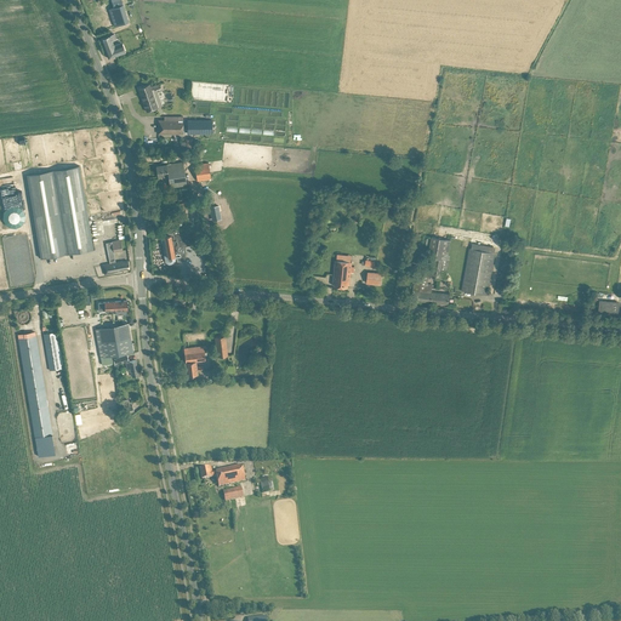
[(121,0),(119,0),(118,0),(112,3),(114,7),(109,9),(115,26),(129,22),(121,0)]
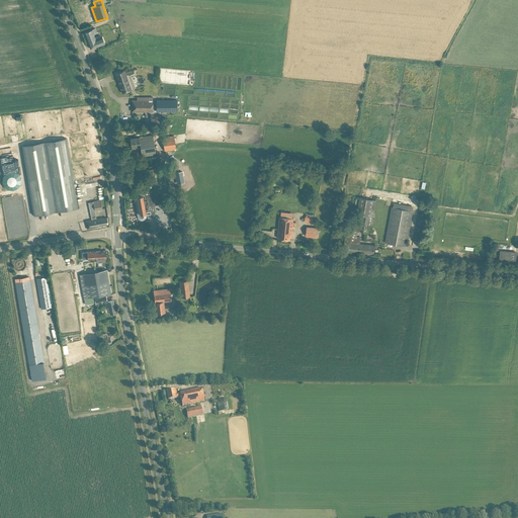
[(84,32),(91,49),(105,44),(102,35),(96,37),(94,32),(99,31),(97,27),(84,32)]
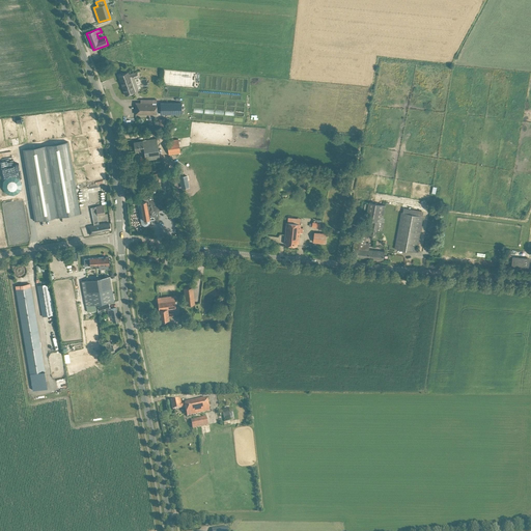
[(165,71),(164,84),(194,86),(195,73),(165,71)]
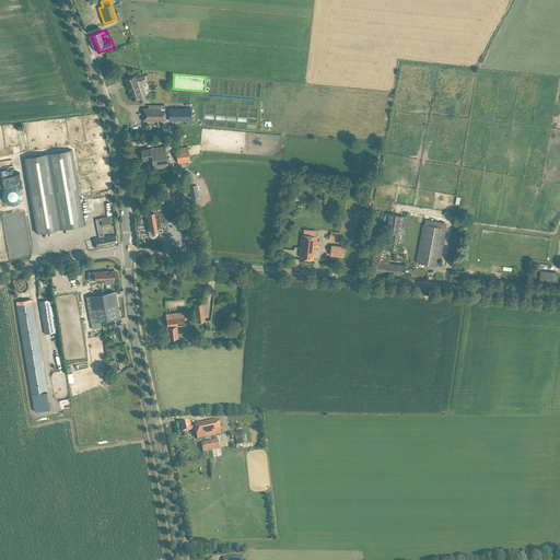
[(136,78),(135,76),(125,79),(132,101),(137,98),(142,96),(137,81),(139,80),(139,81),(146,79),(143,76),(136,78)]
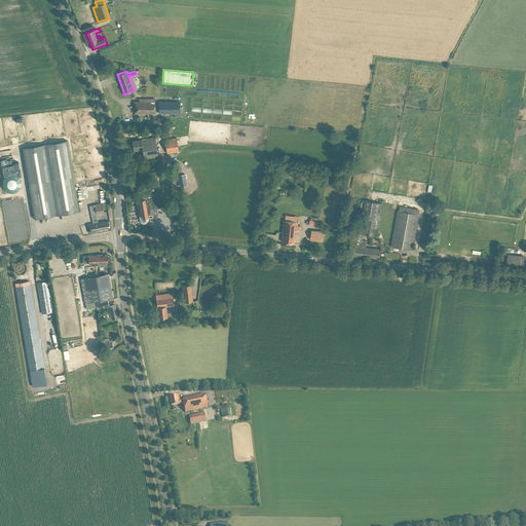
[(134,113),(139,113),(155,113),(155,99),(139,99),(139,102),(134,102),(134,113)]
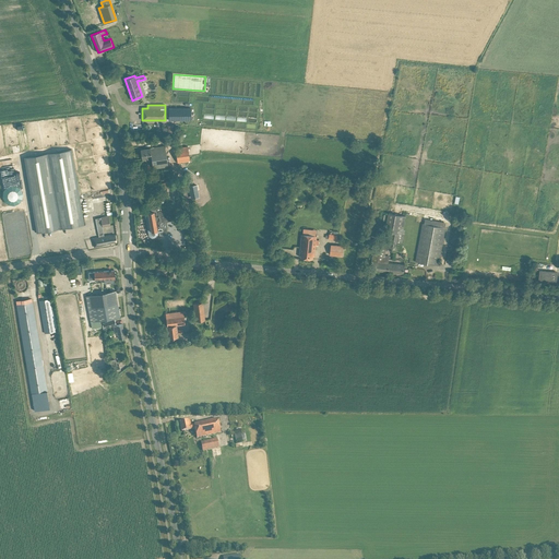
[(168,108),(168,120),(191,120),(191,108),(168,108)]
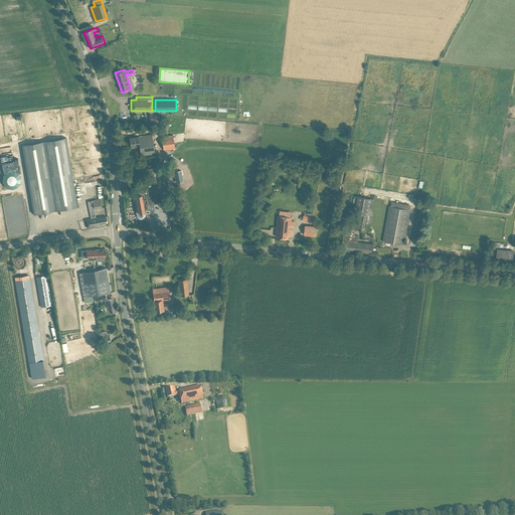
[(152,134),(135,137),(130,138),(131,146),(140,145),(141,155),(146,155),(155,153),(152,134)]
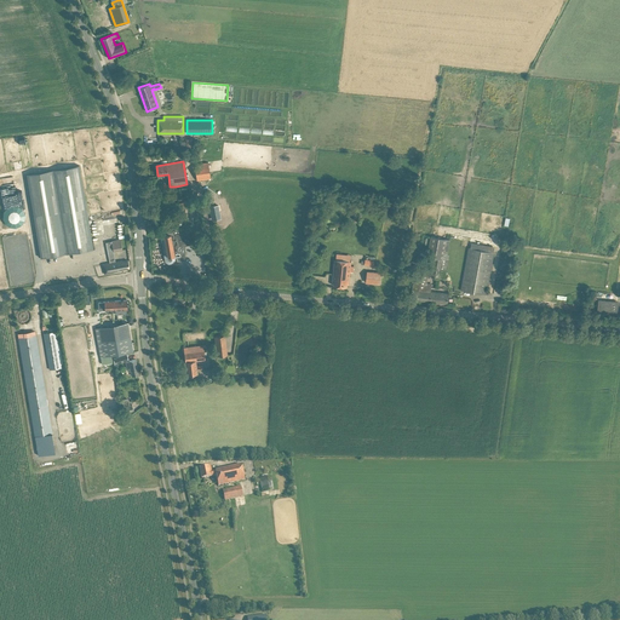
[(208,162),(199,164),(194,165),(196,181),(211,178),(208,162)]
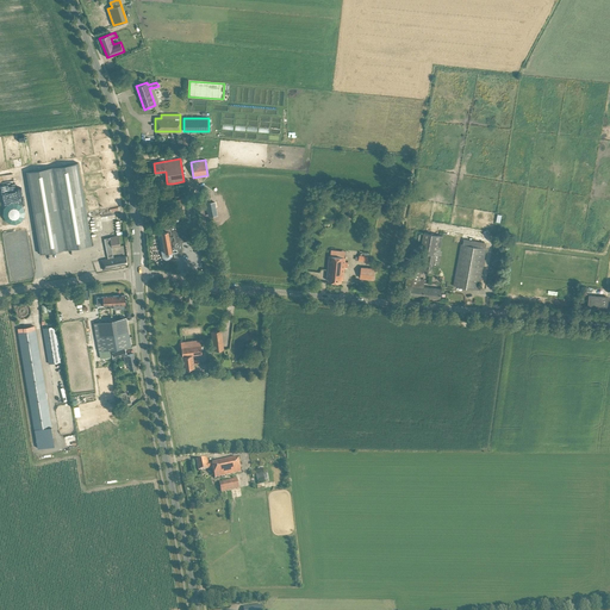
[(78,162),(26,172),(41,254),(92,244),(78,162)]
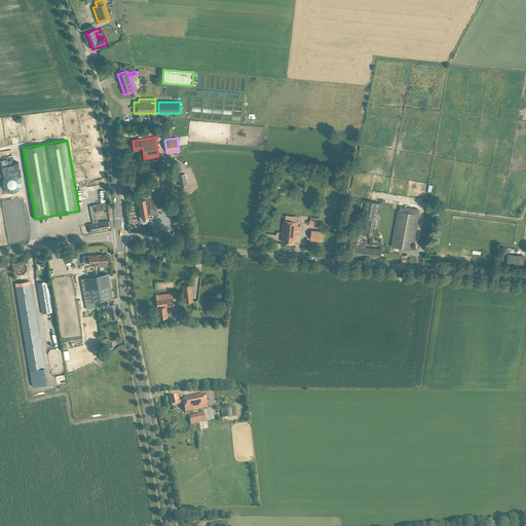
[(167,174),(167,172),(166,168),(152,173),(153,178),(167,174)]
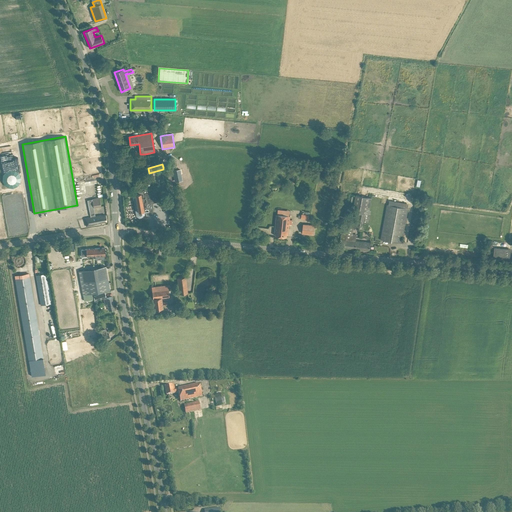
[(5,184),(7,186),(10,187),(13,187),(16,186),(18,184),(20,182),(20,179),(20,175),(18,172),(16,170),(13,169),(10,169),(7,170),(5,172),(3,175),(3,178),(3,181),(5,184)]
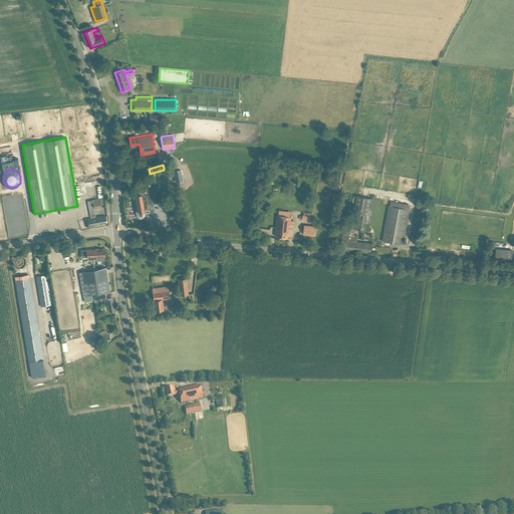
[(174,171),(176,182),(183,180),(181,170),(174,171)]
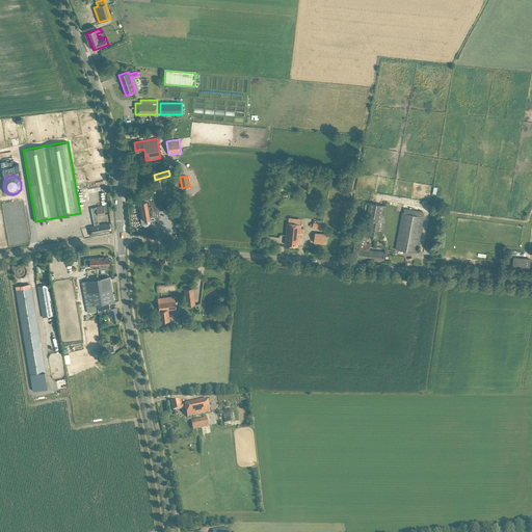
[(159,210),(164,209),(162,198),(160,198),(159,198),(156,200),(156,198),(154,198),(154,196),(150,196),(140,198),(141,203),(138,203),(141,222),(142,222),(142,223),(142,224),(143,225),(144,225),(145,225),(147,225),(148,225),(149,224),(150,224),(150,223),(150,222),(150,221),(152,220),(152,223),(158,223),(159,218),(158,217),(159,210)]
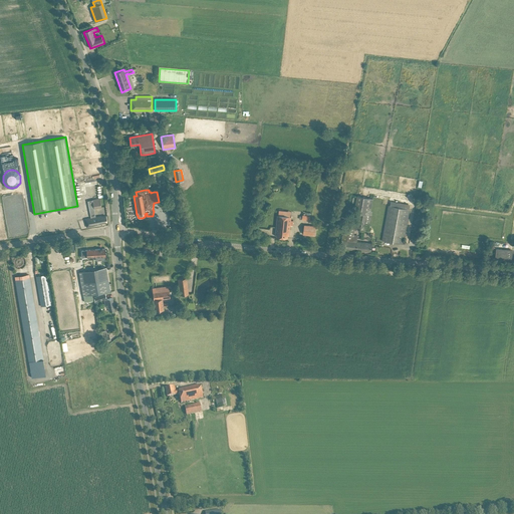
[(354,213),(356,213),(357,209),(370,211),(372,199),(357,196),(357,198),(355,204),(354,213)]
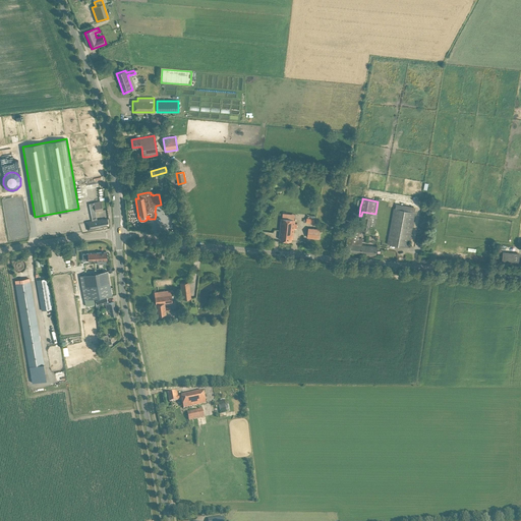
[(102,200),(94,203),(96,212),(103,210),(102,200)]
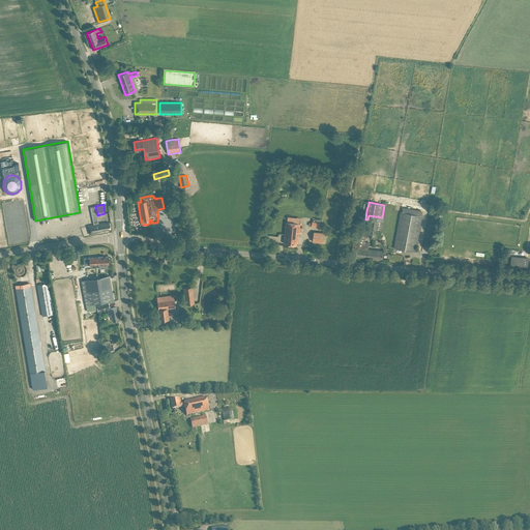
[(401,211),(395,243),(394,248),(416,252),(422,215),(401,211)]
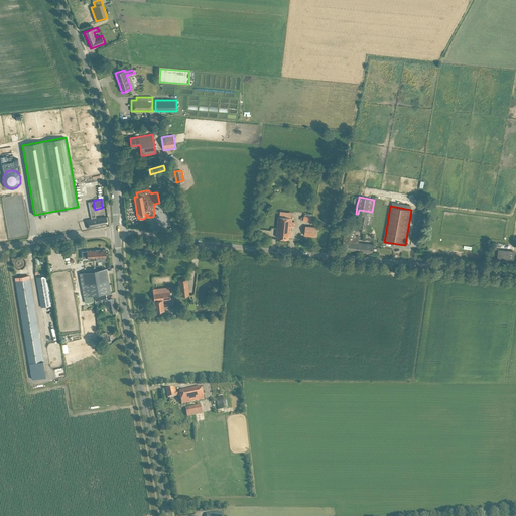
[(358,214),(356,229),(357,230),(373,233),(373,228),(371,227),(374,212),(372,212),(359,210),(358,214)]
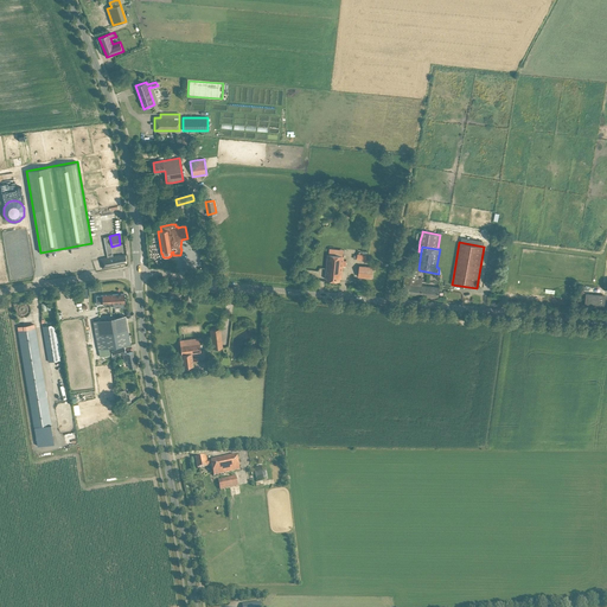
[(328,254),(326,270),(326,276),(327,276),(327,280),(340,281),(340,278),(342,278),(343,266),(346,267),(346,261),(344,260),(344,256),(328,254)]
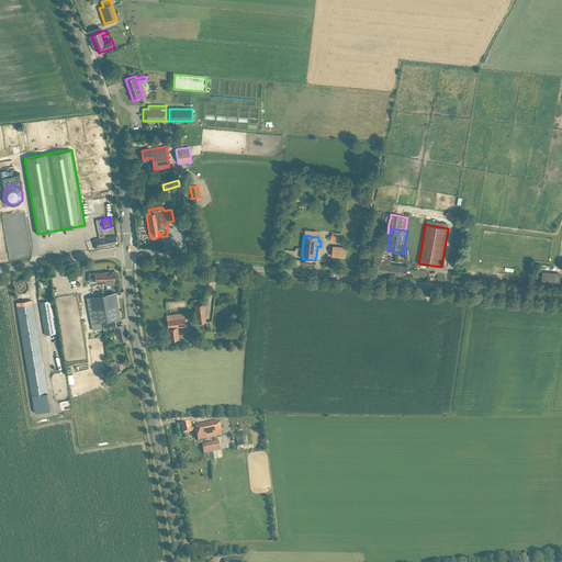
[(111,237),(111,236),(93,239),(94,248),(103,247),(102,246),(111,245),(111,244),(117,243),(115,236),(111,237)]
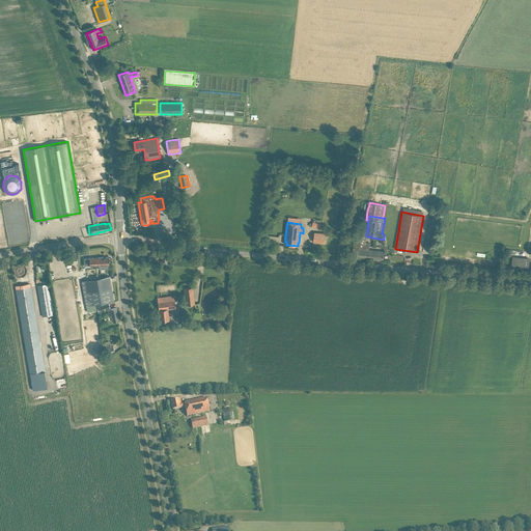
[(314,232),(314,239),(319,239),(319,242),(318,242),(325,243),(326,233),(314,232)]
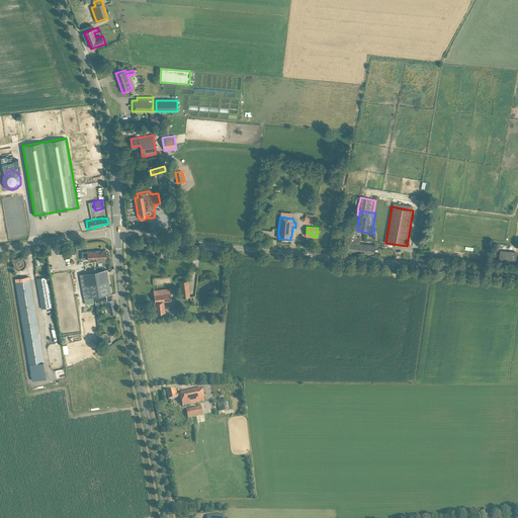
[(344,245),(343,250),(359,252),(374,253),(375,245),(369,245),(364,244),(360,244),(360,237),(357,237),(358,231),(357,230),(347,229),(344,242),(344,245)]
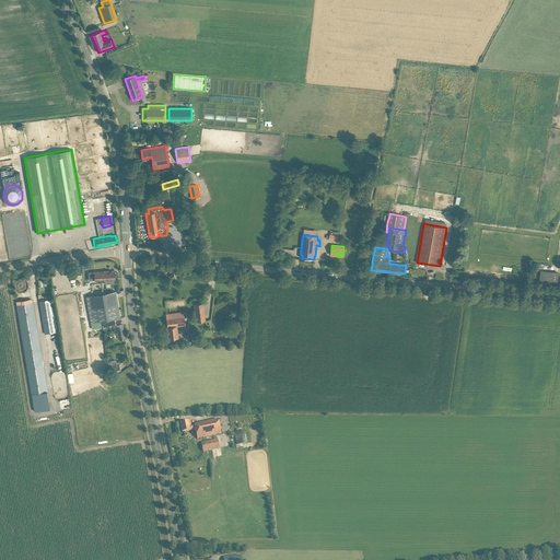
[(115,271),(89,272),(89,280),(94,280),(104,279),(104,283),(111,283),(111,279),(115,279),(115,271)]
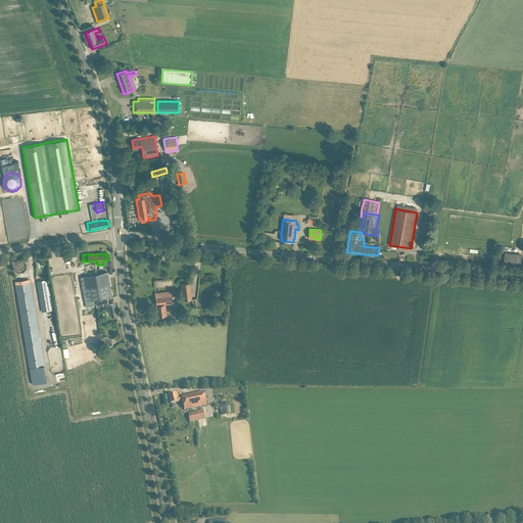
[(505,264),(520,265),(521,255),(506,253),(505,264)]
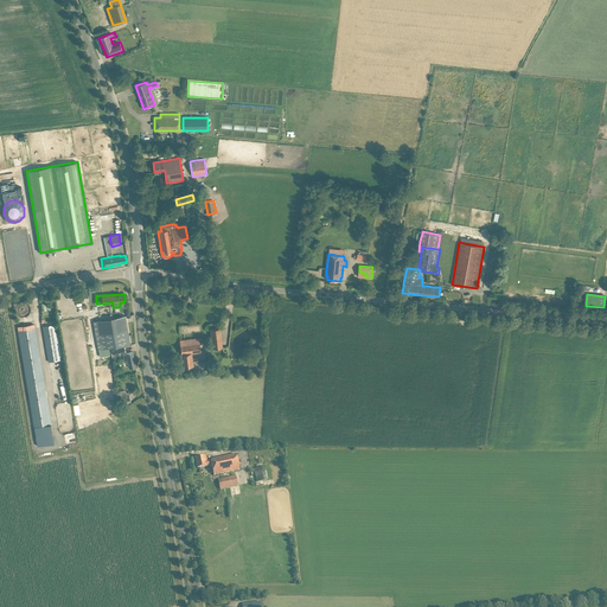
[(97,320),(94,321),(100,355),(100,357),(110,355),(109,347),(125,345),(131,344),(126,315),(120,317),(97,320)]
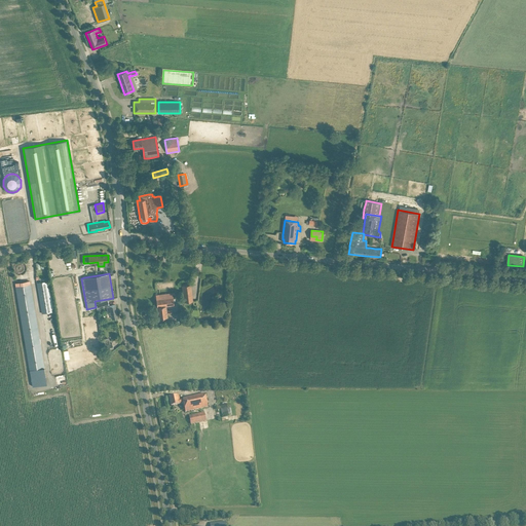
[(44,368),(31,287),(30,282),(25,282),(26,285),(15,287),(30,370),(44,368)]
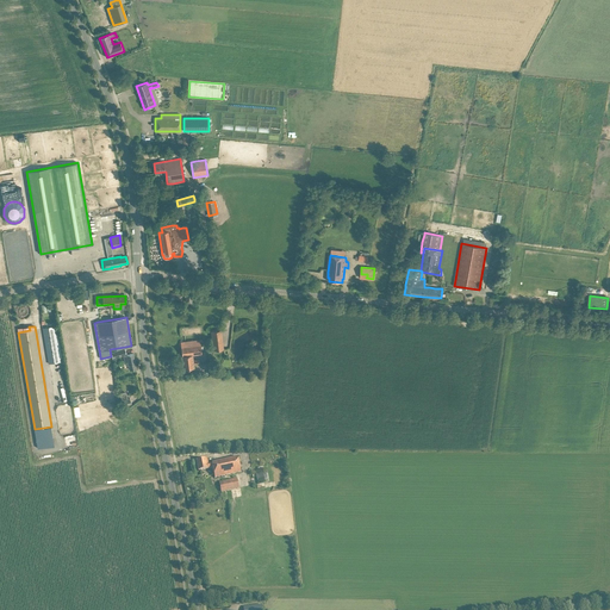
[(61,361),(56,332),(55,327),(43,328),(49,363),(61,361)]
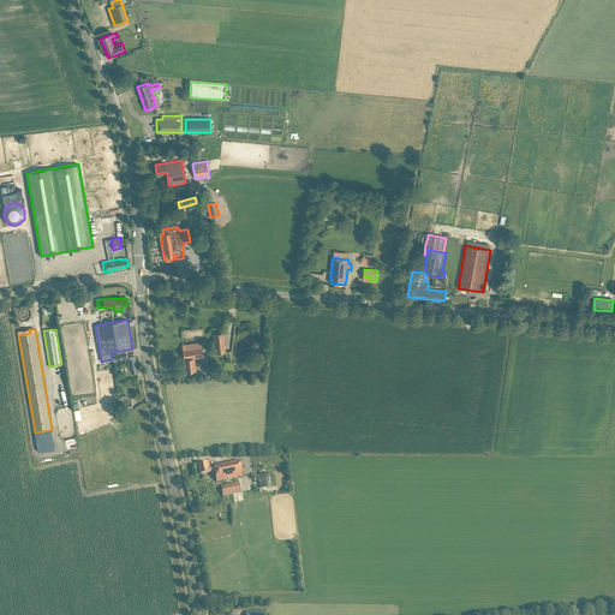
[(202,342),(189,344),(183,345),(184,358),(185,371),(196,370),(196,368),(202,366),(201,363),(195,363),(195,358),(203,357),(202,342)]
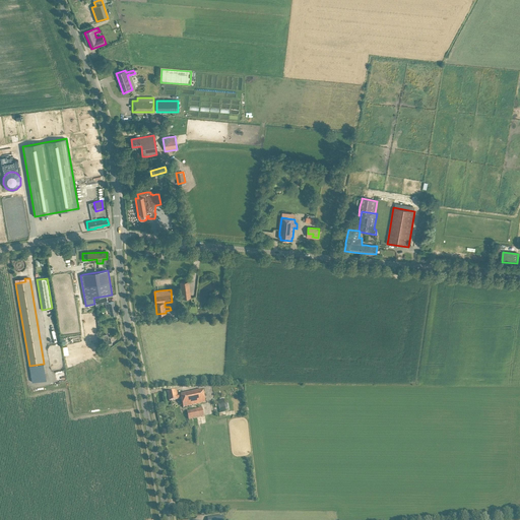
[(108,303),(106,303),(106,305),(108,311),(110,311),(111,316),(112,315),(116,314),(114,302),(109,303),(108,303)]
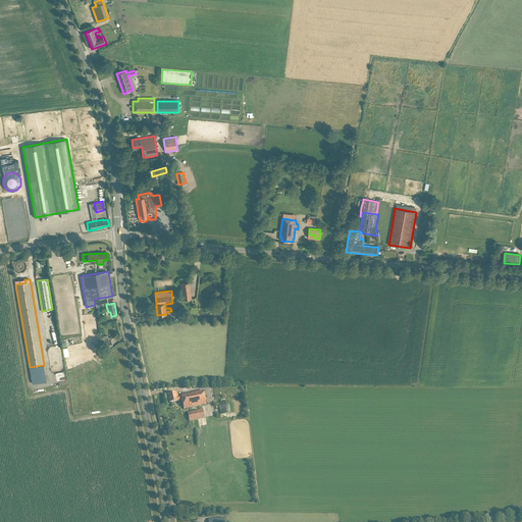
[(109,341),(107,335),(103,336),(106,347),(112,346),(111,341),(109,341)]
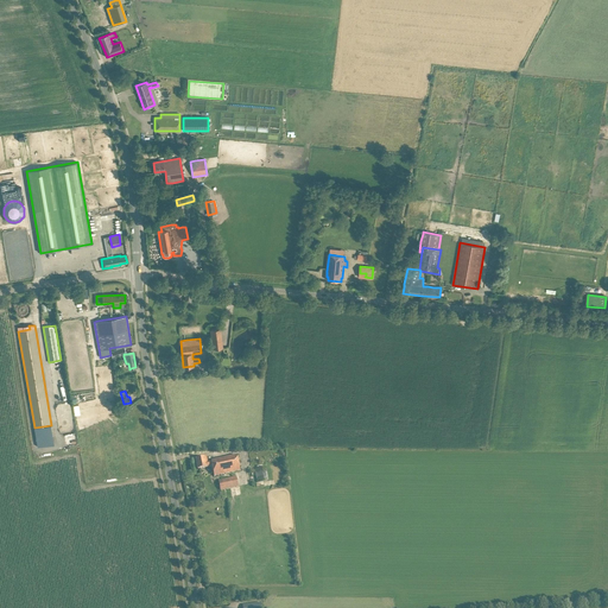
[(236,456),(217,461),(211,462),(207,463),(206,457),(196,460),(198,469),(207,468),(211,467),(214,476),(240,472),(236,456)]
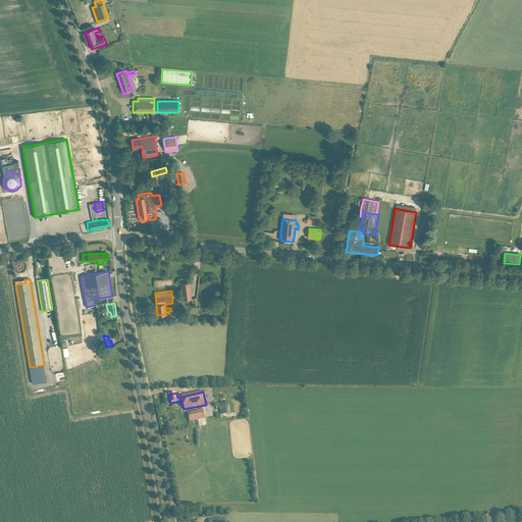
[(229,413),(226,402),(218,404),(221,415),(229,413)]
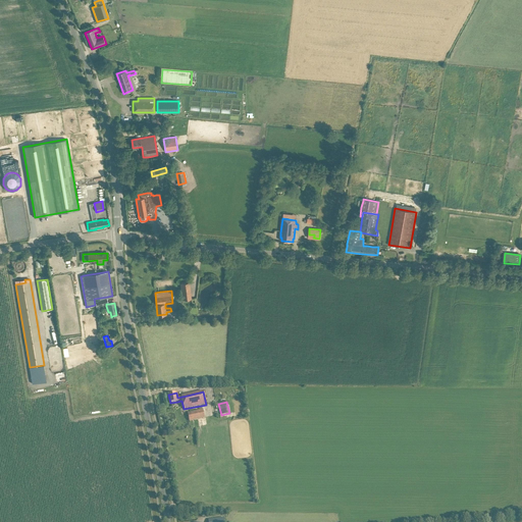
[(203,410),(188,413),(190,421),(204,418),(203,410)]
